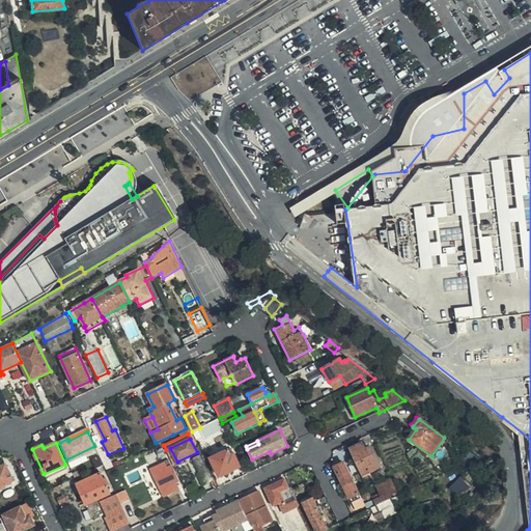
[(362,443),(348,449),(352,455),(365,450),(362,443)]
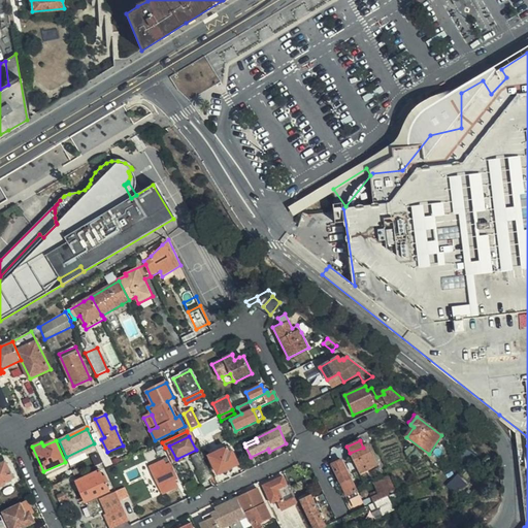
[(454,448),(460,453),(463,448),(458,442),(454,448)]
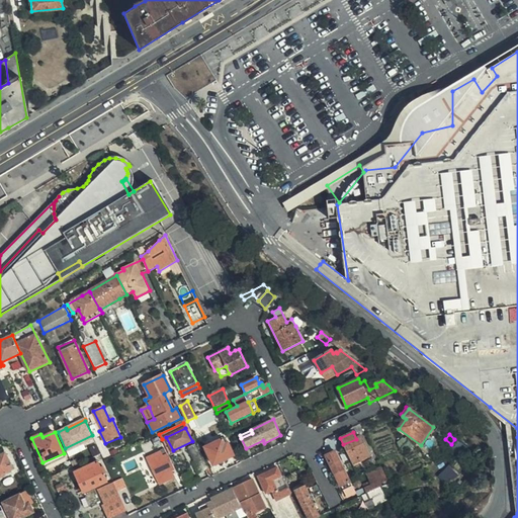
[(356,439),(343,444),(353,464),(371,456),(361,436),(356,439)]
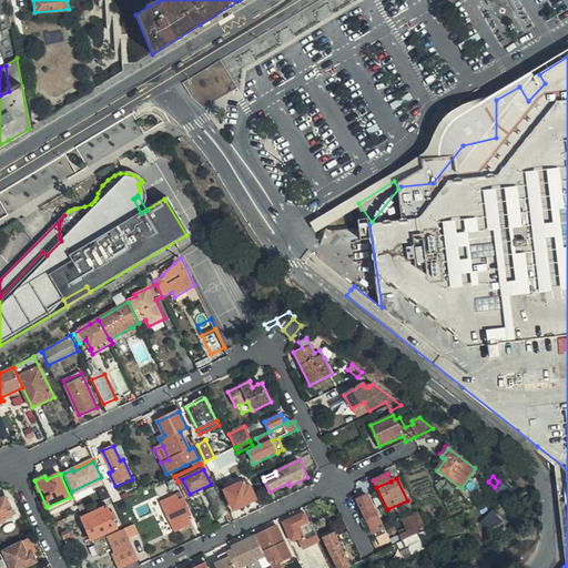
[(182,479),(178,482),(184,496),(190,494),(182,479)]
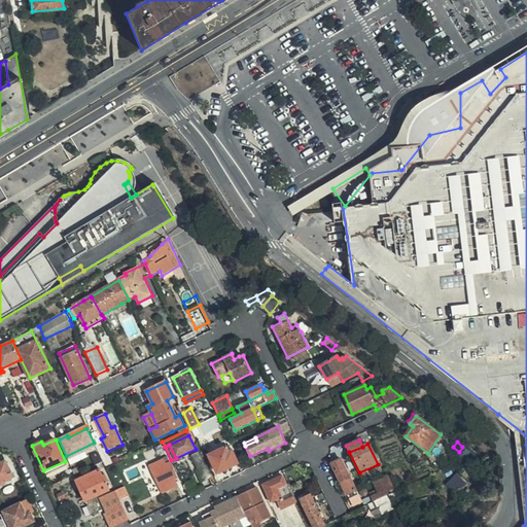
[(217,472),(238,463),(230,446),(209,455),(217,472)]
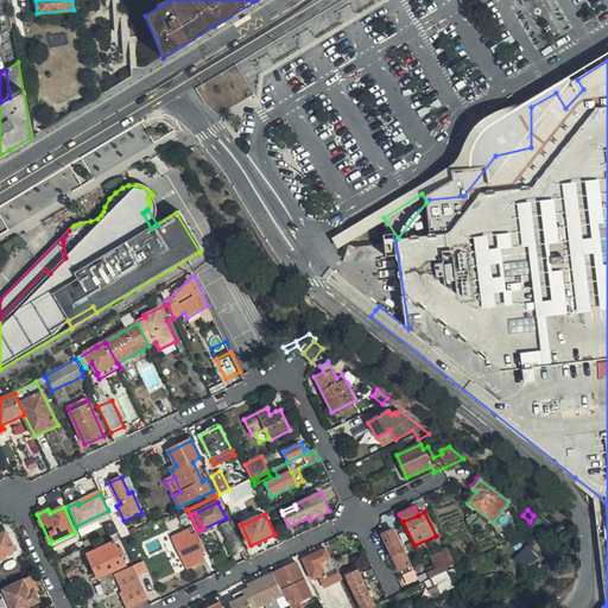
[(124,539),(131,534),(127,525),(119,530),(124,539)]
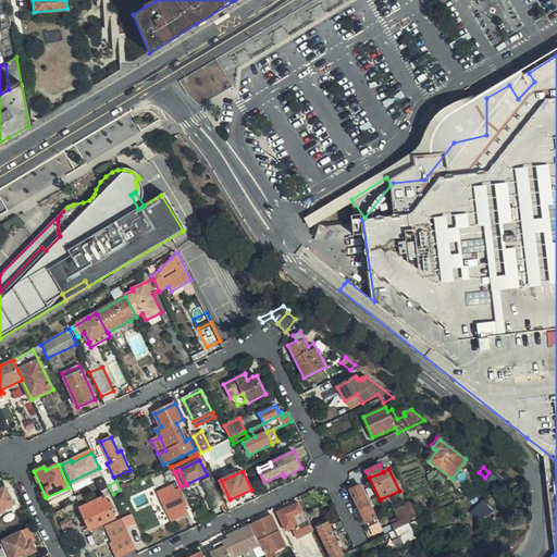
[(380,525),(361,485),(351,490),(370,530),(380,525)]
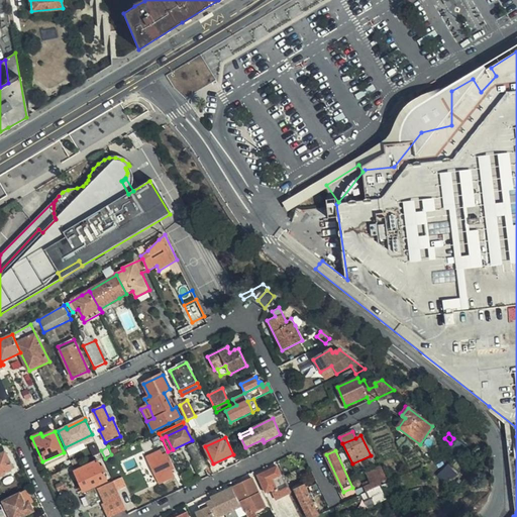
[(163,455),(161,451),(157,452),(167,473),(174,469),(167,454),(163,455)]
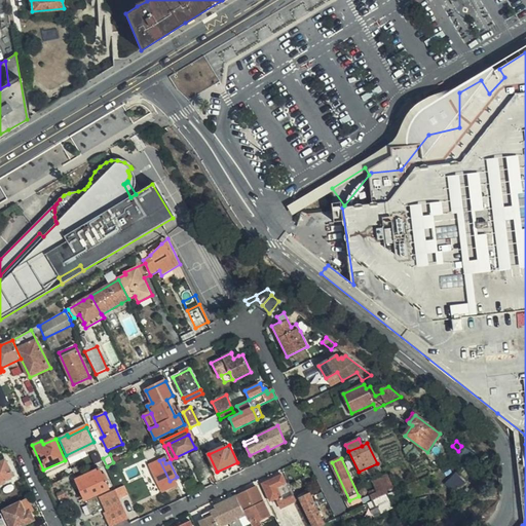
[(0,484),(13,478),(6,460),(0,463),(0,484)]
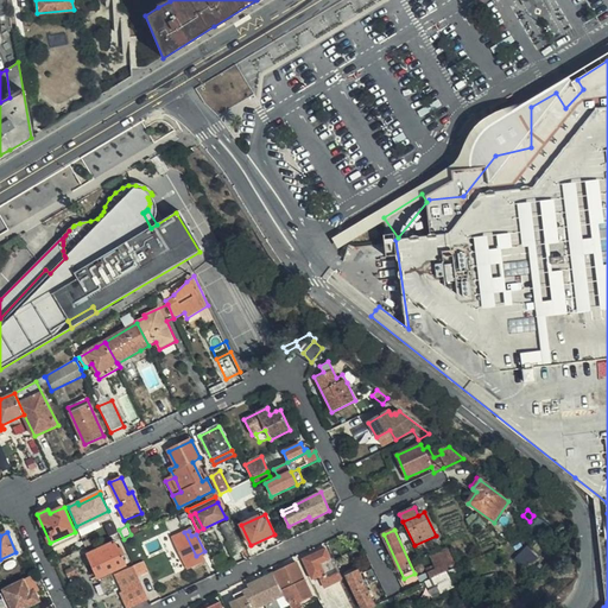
[(75,532),(50,543),(52,549),(77,537),(75,532)]
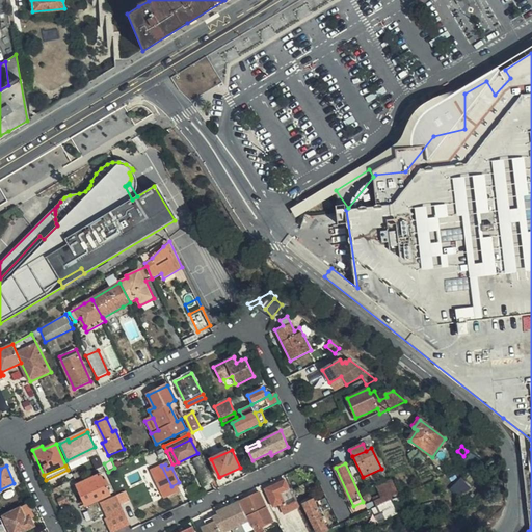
[(86,506),(111,495),(102,474),(77,485),(86,506)]
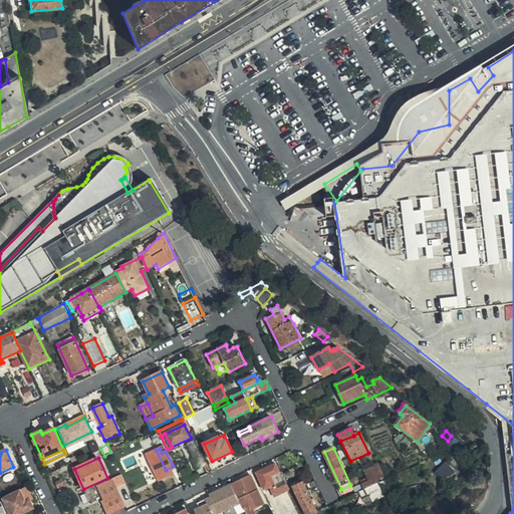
[(289,490),(275,464),(256,473),(264,490),(270,487),(275,497),(289,490)]
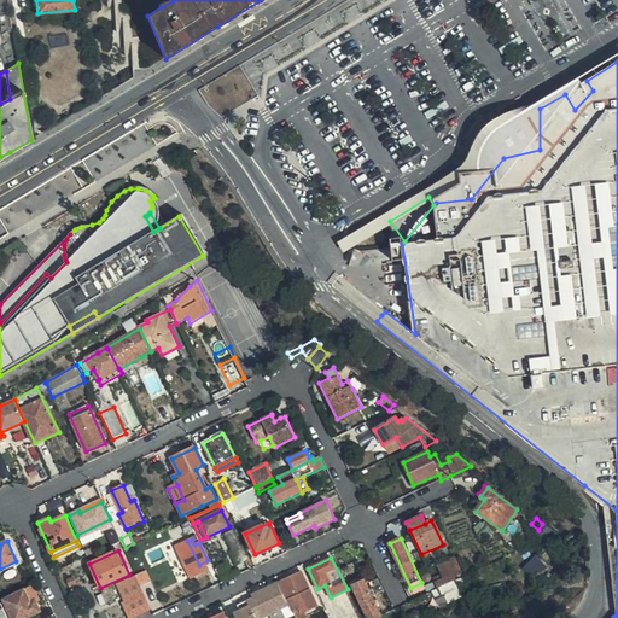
[(454,582),(458,579),(456,577),(464,573),(456,558),(437,566),(442,578),(445,586),(454,582)]
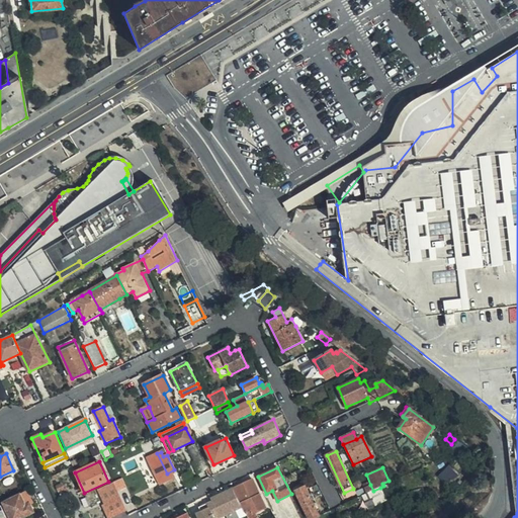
[(438,477),(445,486),(454,478),(448,469),(438,477)]
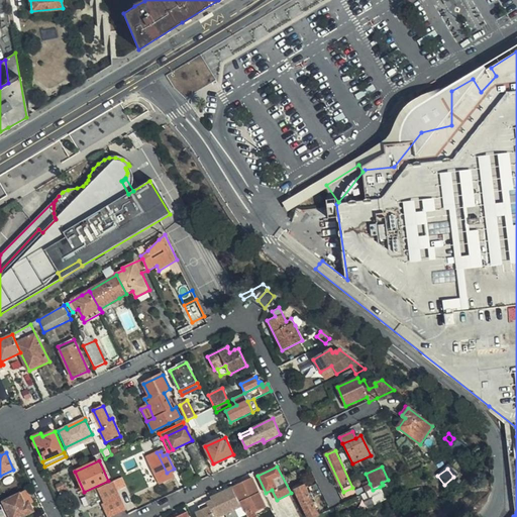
[(252,479),(233,487),(242,506),(245,514),(251,511),(253,514),(256,512),(267,508),(252,479)]
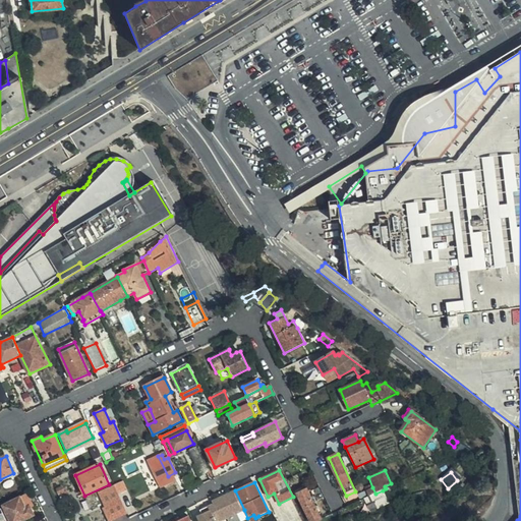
[(66,493),(63,485),(56,488),(59,496),(66,493)]
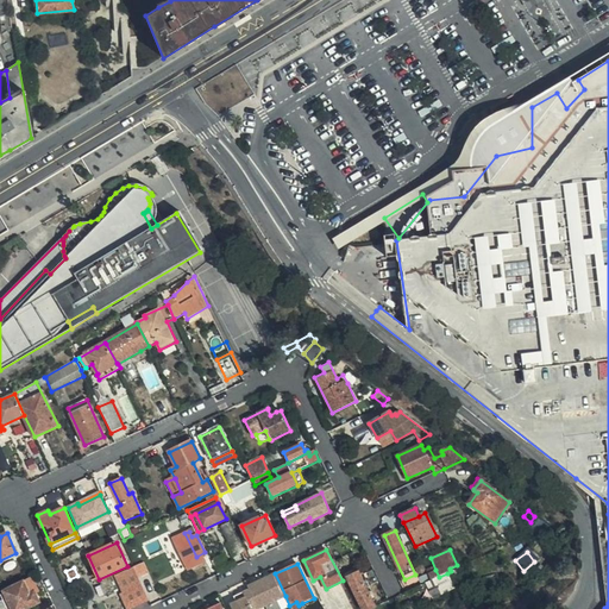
[(131,608),(146,602),(131,569),(113,576),(120,590),(118,592),(126,608),(131,608)]
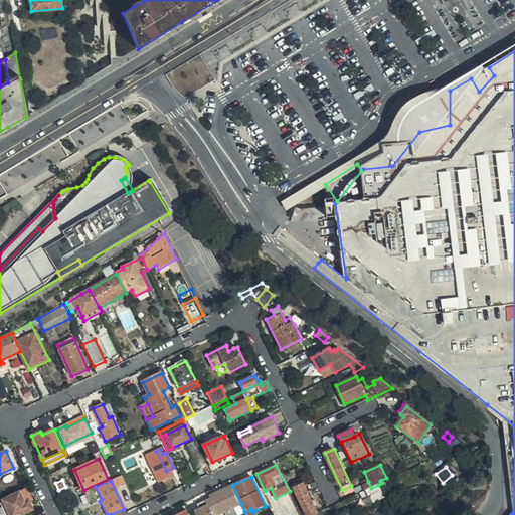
[(364,491),(371,488),(368,482),(362,485),(364,491)]
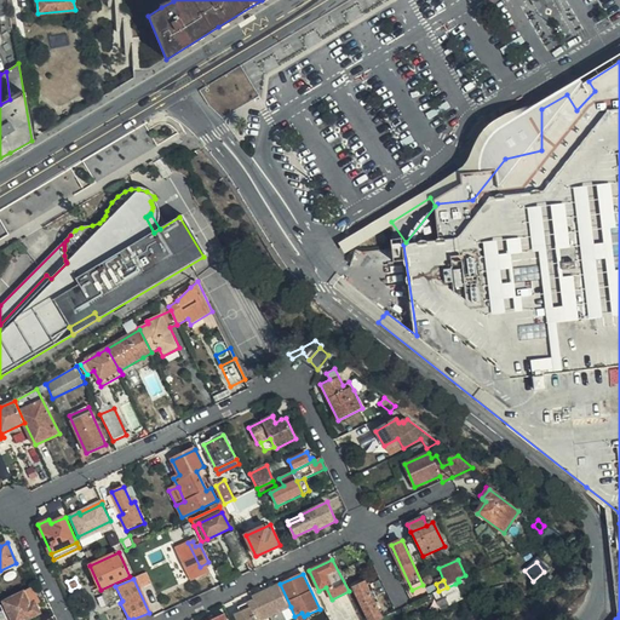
[(291,607),(280,584),(252,597),(254,601),(263,619),(271,616),(273,619),(285,619),(281,612),(291,607)]
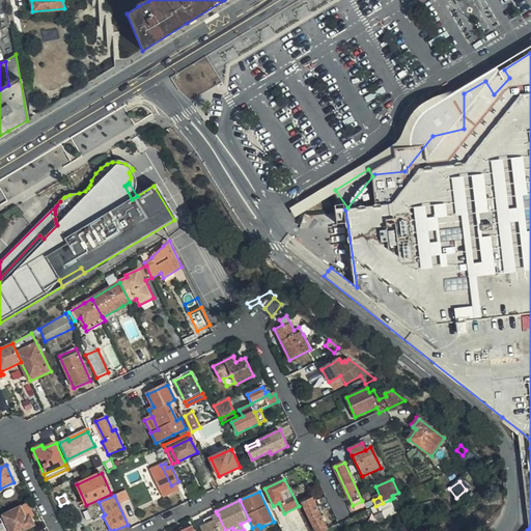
[(315,530),(322,530),(327,529),(314,500),(304,504),(315,530)]
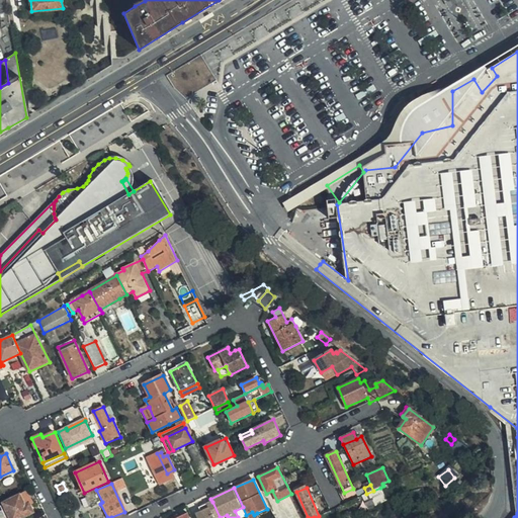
[(366,494),(369,500),(374,498),(377,505),(386,501),(380,488),(373,491),(366,494)]
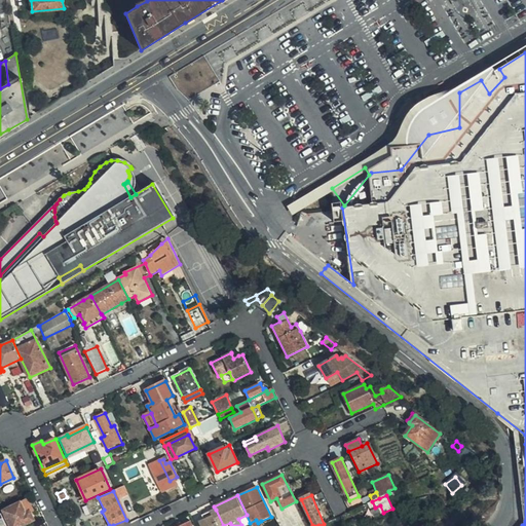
[(28,499),(22,502),(27,514),(30,512),(33,511),(28,499)]
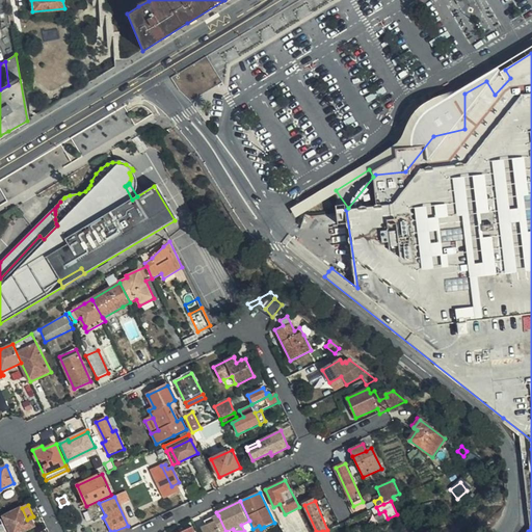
[(27,520),(22,508),(4,516),(6,522),(0,524),(0,531),(9,531),(11,531),(10,531),(22,531),(34,526),(30,517),(27,520)]
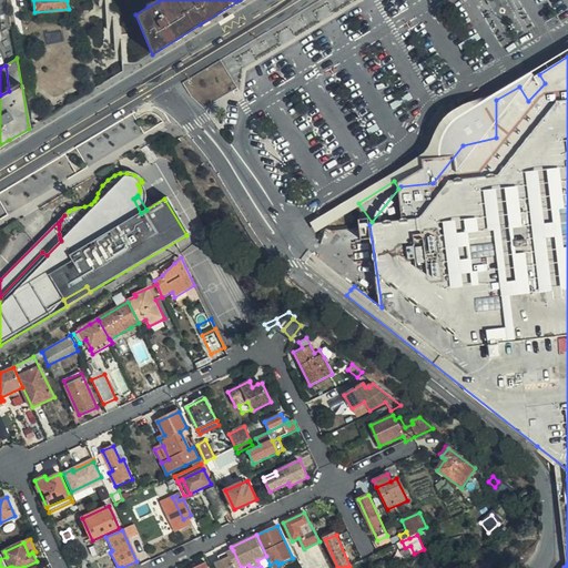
[(240,567),(241,567),(233,550),(227,553),(226,551),(217,556),(220,561),(214,564),(216,567),(240,567)]
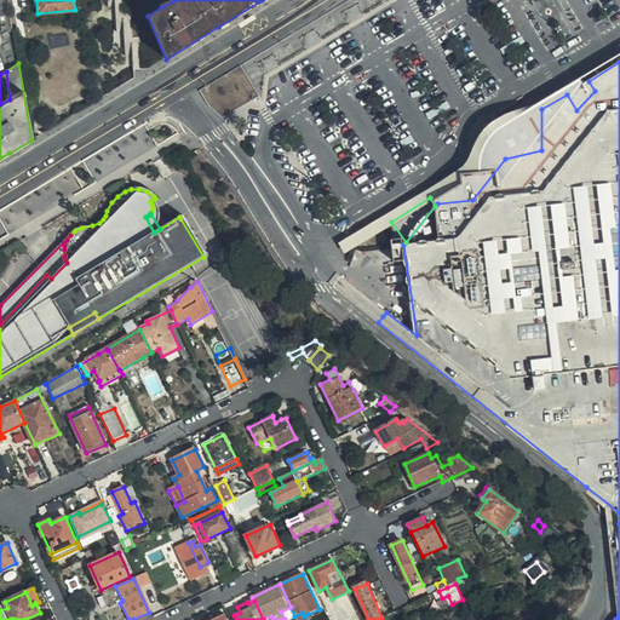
[(286,619),(294,616),(291,607),(281,612),(285,619),(286,619)]
